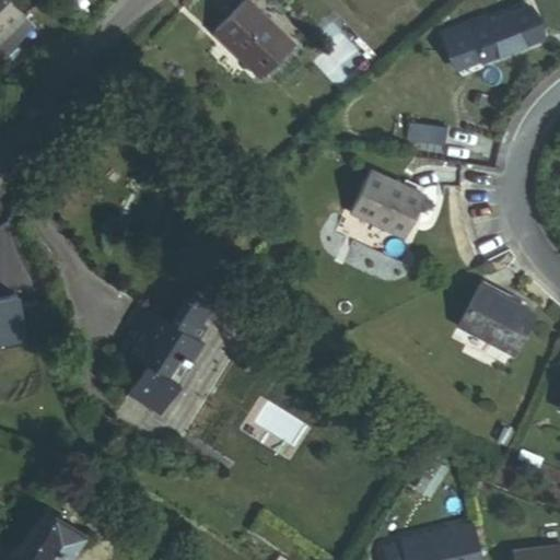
[(0,0),(0,38),(23,16),(7,0),(0,0)]
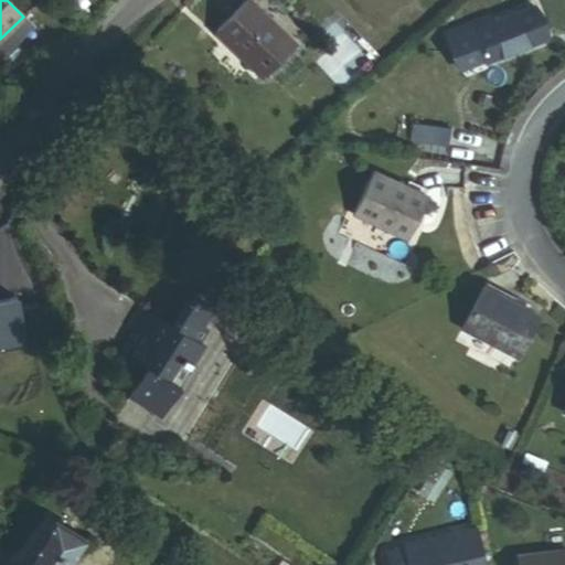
[(264,82),(296,49),(248,1),(215,34),(264,82)]
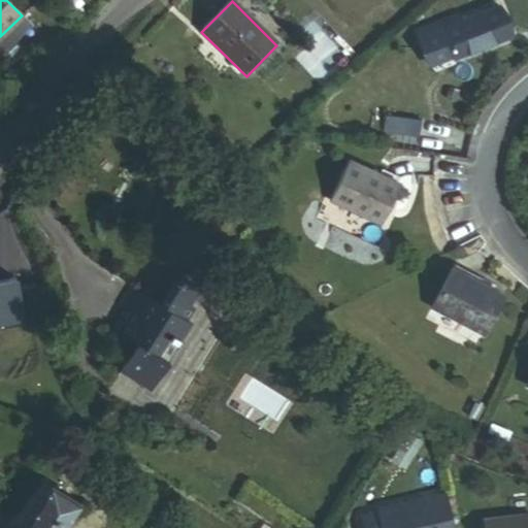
[(456,63),(513,38),(499,7),(460,25),(457,18),(439,25),(456,63)]
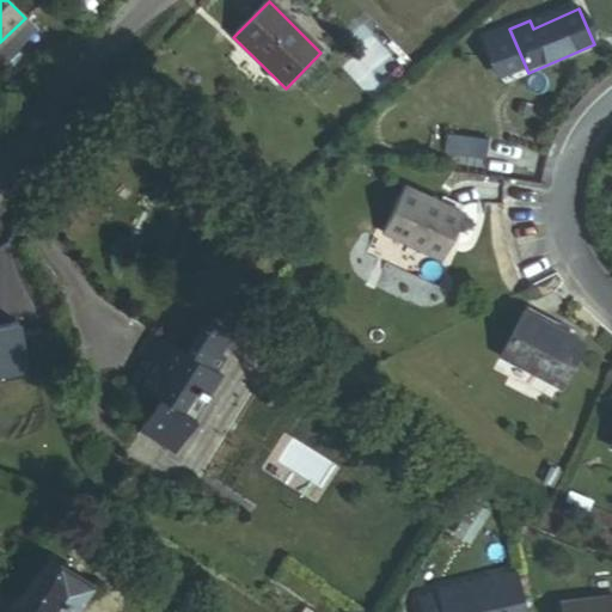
[(445,155),(485,160),(489,140),(447,134),(445,155)]
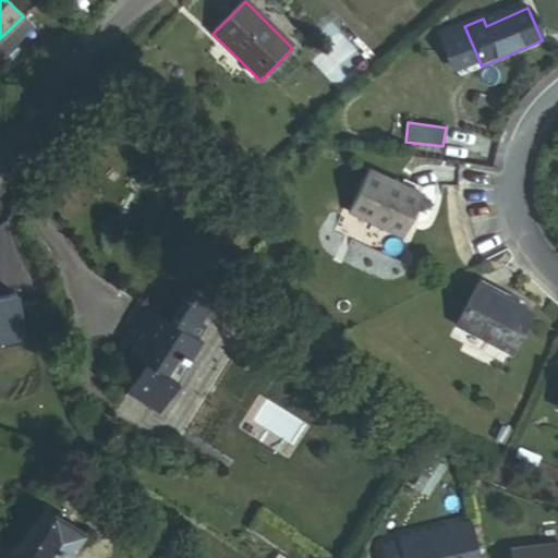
[(403,240),(424,197),(368,170),(348,213),(403,240)]
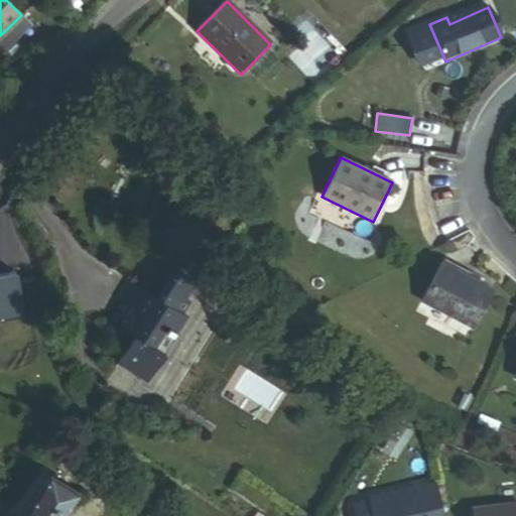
[(422,302),(473,329),(492,291),(442,265),(422,302)]
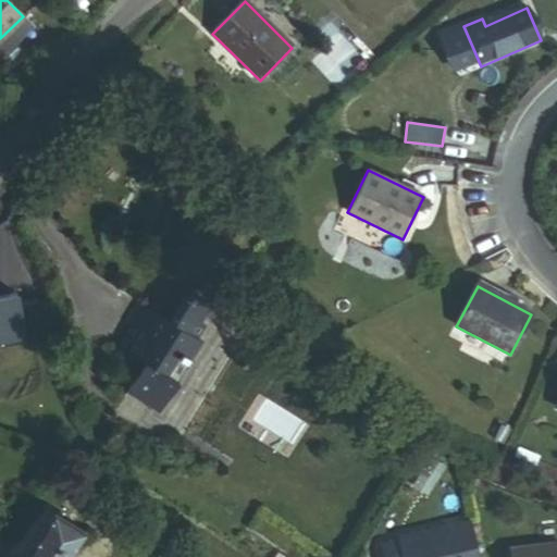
[(192,360),(185,357),(203,327),(197,322),(207,307),(185,293),(166,322),(139,305),(126,326),(145,337),(135,353),(148,360),(132,386),(145,394),(140,400),(161,413),(178,385),(174,382),(185,366),(187,367),(192,360)]
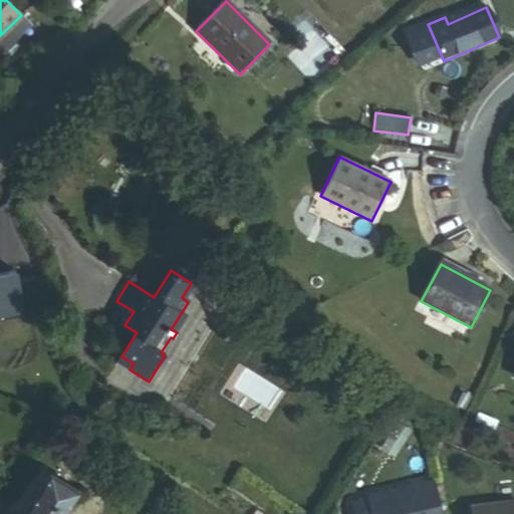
[(0,340),(31,331),(18,288),(0,293),(0,340)]
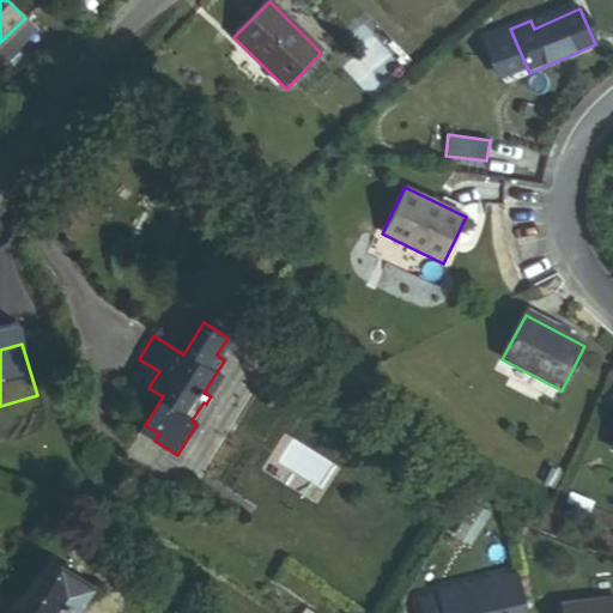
[(140,432),(155,441),(159,434),(145,425),(140,432)]
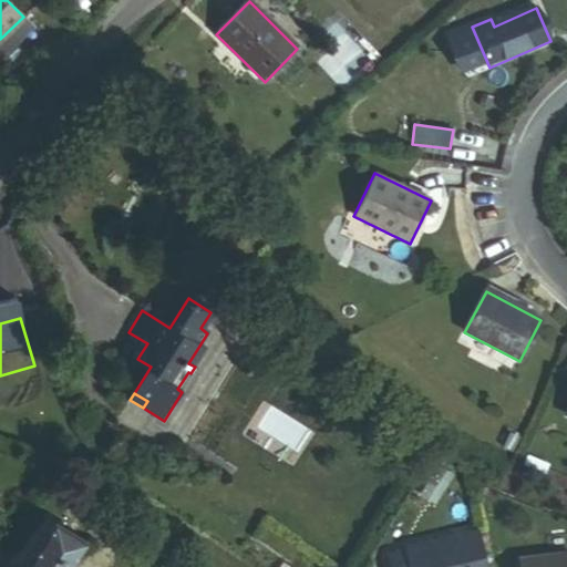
[(26,566),(70,566),(85,543),(54,523),(26,566)]
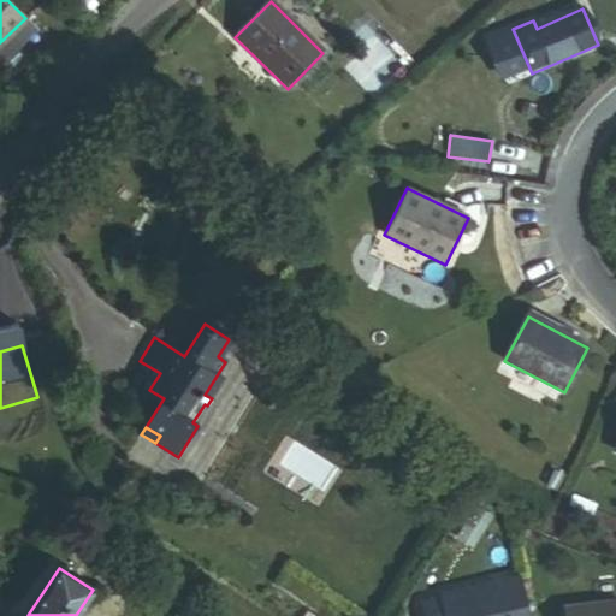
[(422,615),(529,615),(520,575),(438,597),(439,604),(421,609),(422,615)]
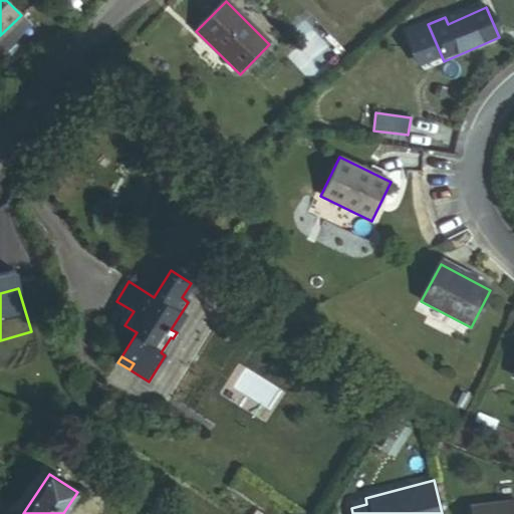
[(469,513),(513,513),(513,503),(469,509),(469,513)]
